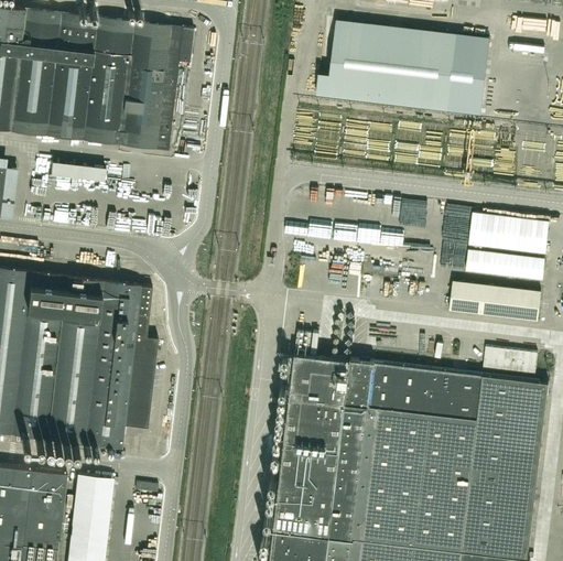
[(0,130),(118,144),(166,150),(177,61),(188,63),(193,30),(182,28),(182,27),(0,4),(0,130)]
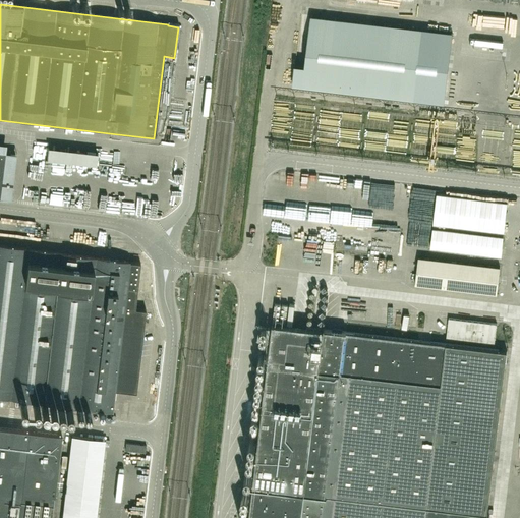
[(476,17),(473,25),(482,30),(485,24),(492,26),(495,20),(489,18),(487,20),(484,19),(483,20),(476,17)]
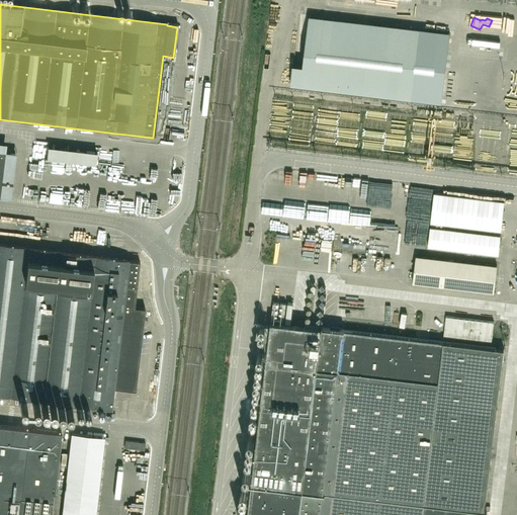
[(419,32),(308,18),(302,69),(291,68),(289,88),(411,103),(419,32)]
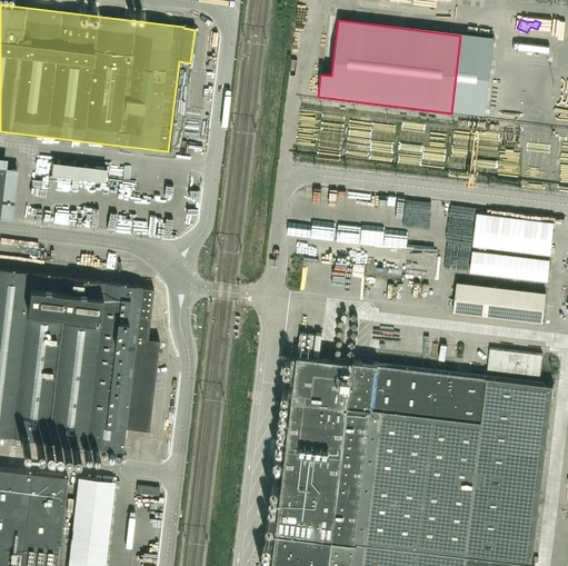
[(374,136),(374,121),(352,121),(352,136),(374,136)]
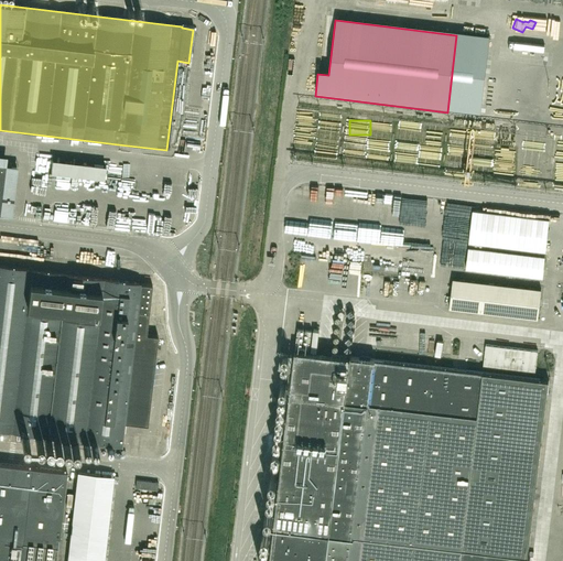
[(420,147),(420,128),(400,127),(400,147),(420,147)]
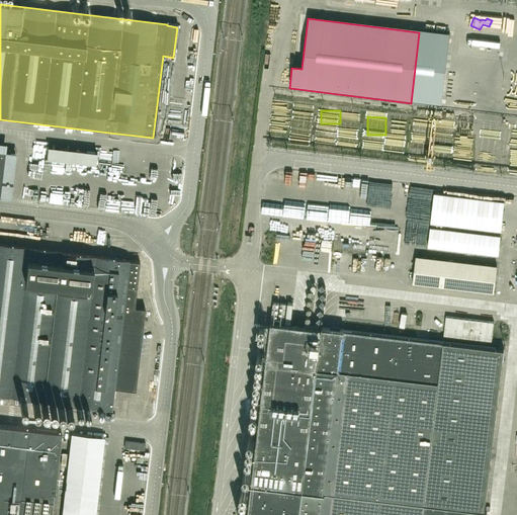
[(389,117),(389,137),(406,137),(406,118),(389,117)]
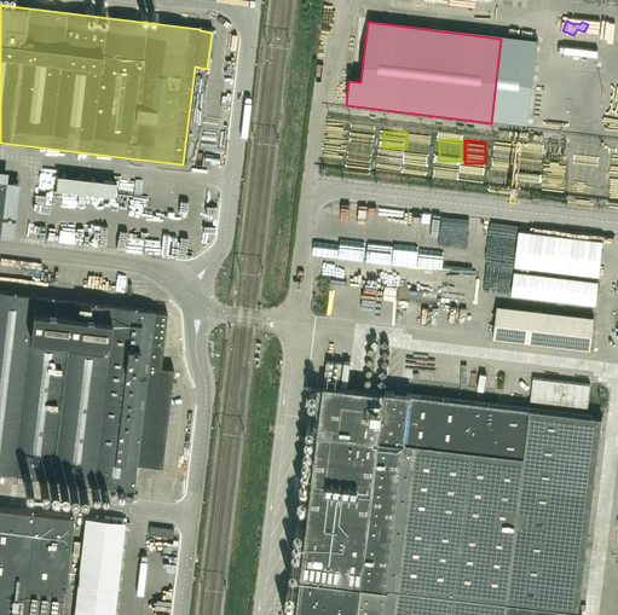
[(381,155),(381,164),(402,166),(403,155),(381,155)]
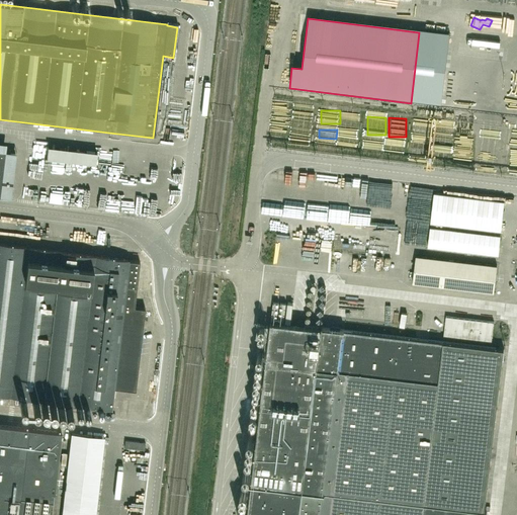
[(365,142),(366,153),(383,152),(383,141),(365,142)]
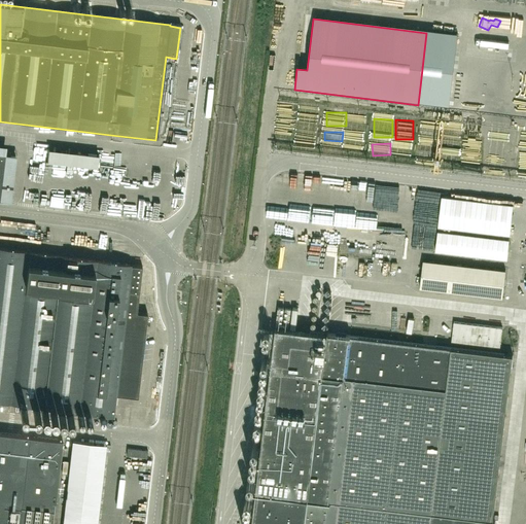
[(98,158),(47,151),(46,165),(96,170),(98,158)]
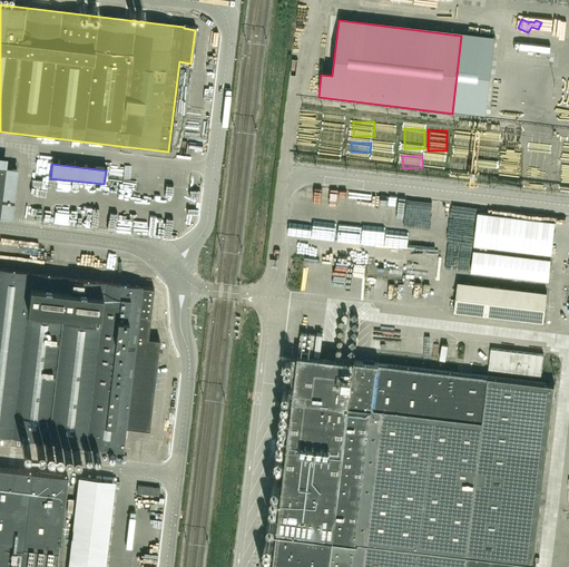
[(0,220),(11,222),(13,202),(1,201),(6,169),(0,167),(0,220)]
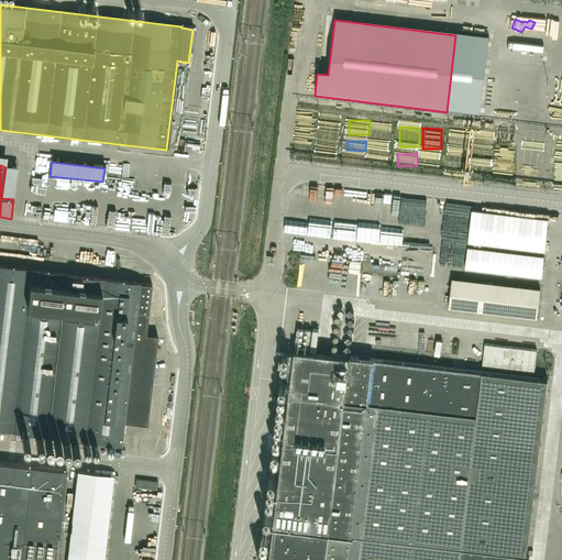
[(133,185),(133,173),(123,173),(123,169),(112,169),(112,194),(123,194),(123,178),(127,178),(127,185),(133,185)]
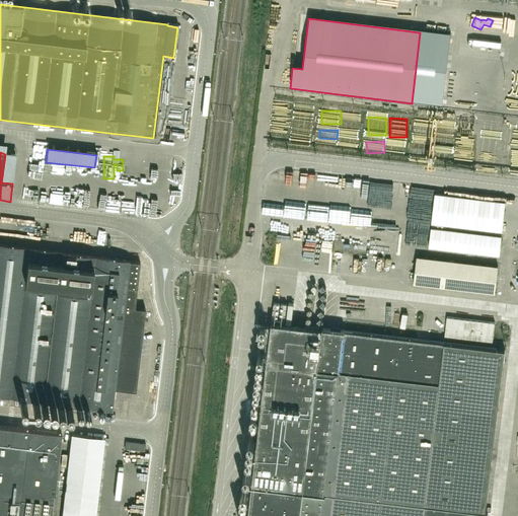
[(117,175),(117,183),(135,185),(136,176),(117,175)]
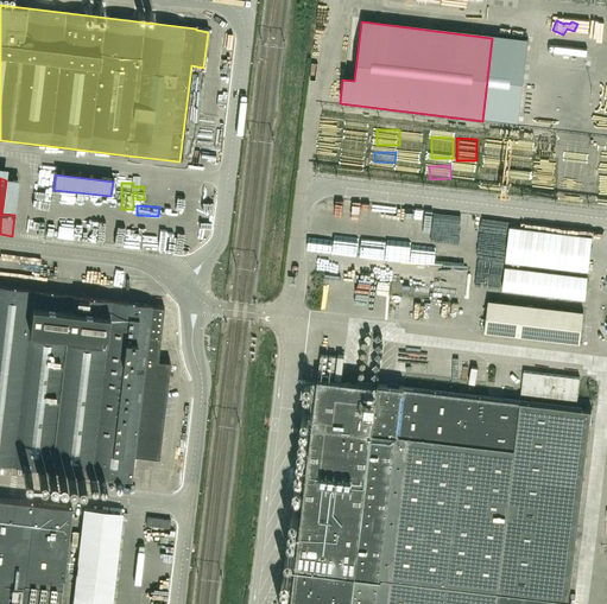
[(368,306),(373,286),(360,284),(356,305),(368,306)]
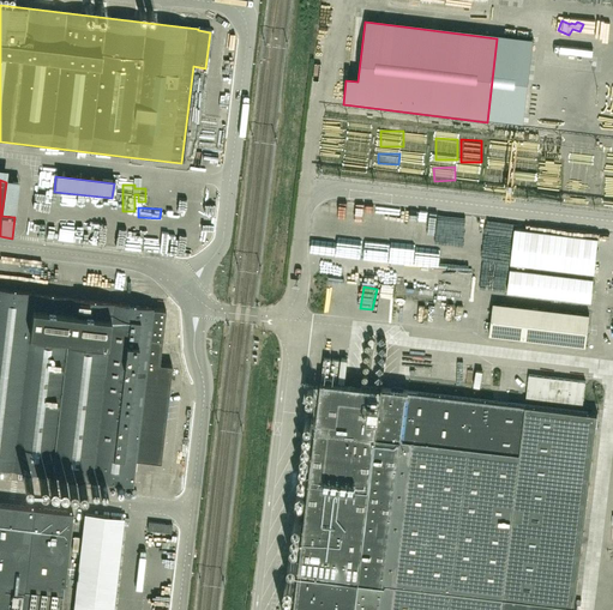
[(0,471),(131,487),(131,488),(132,488),(134,464),(160,466),(172,369),(158,368),(166,312),(152,309),(152,310),(0,291),(0,471)]
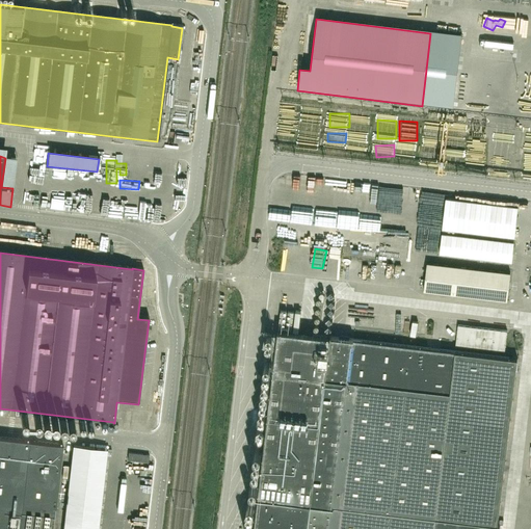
[(510,275),(427,265),(424,293),(507,303),(510,275)]
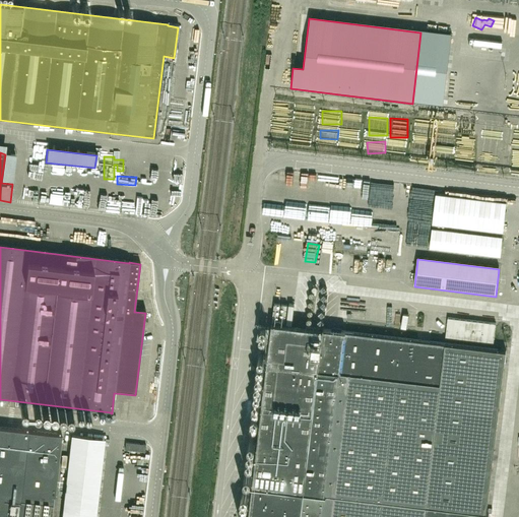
[(295,308),(283,306),(281,315),(294,317),(295,308)]
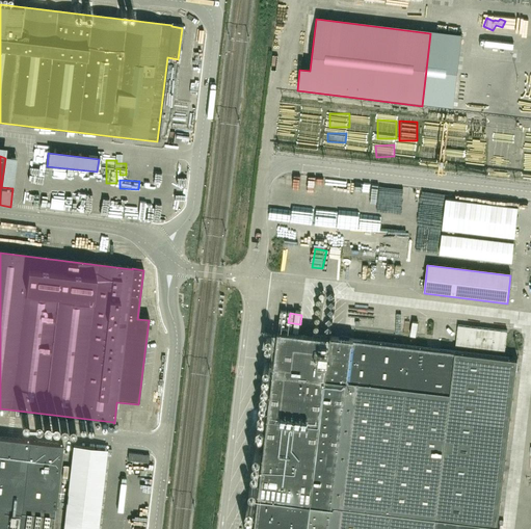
[(506,334),(457,328),(455,347),(504,353),(506,334)]
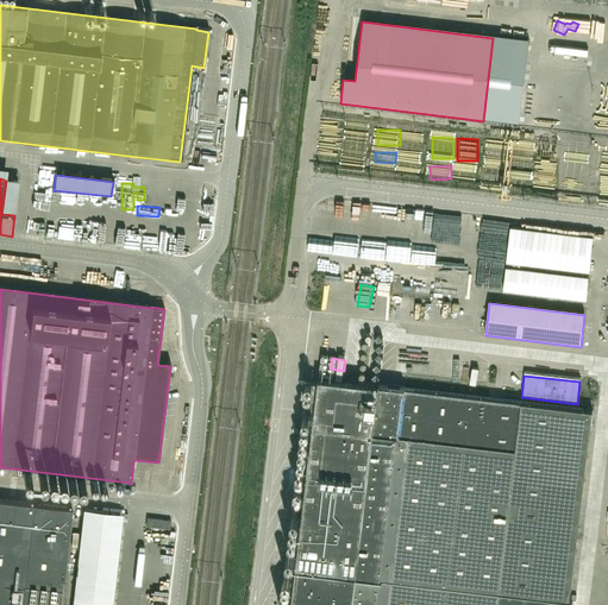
[(568,604),(570,604),(591,414),(318,379),(289,604),(568,604)]
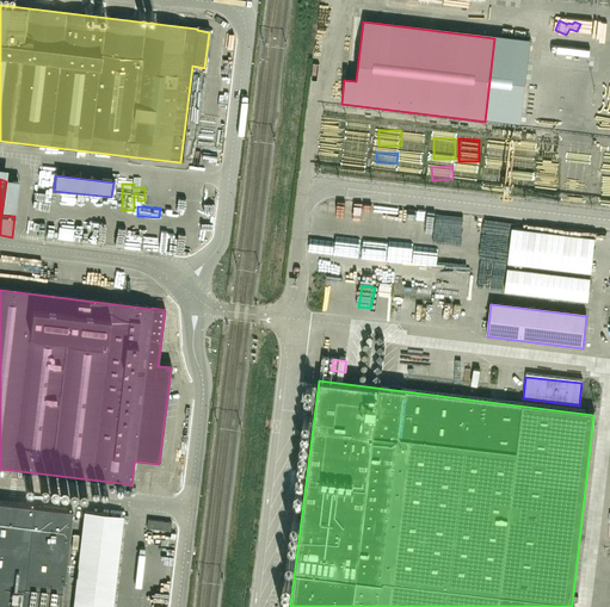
[(59,606),(71,513),(72,513),(0,503),(0,606),(59,606)]
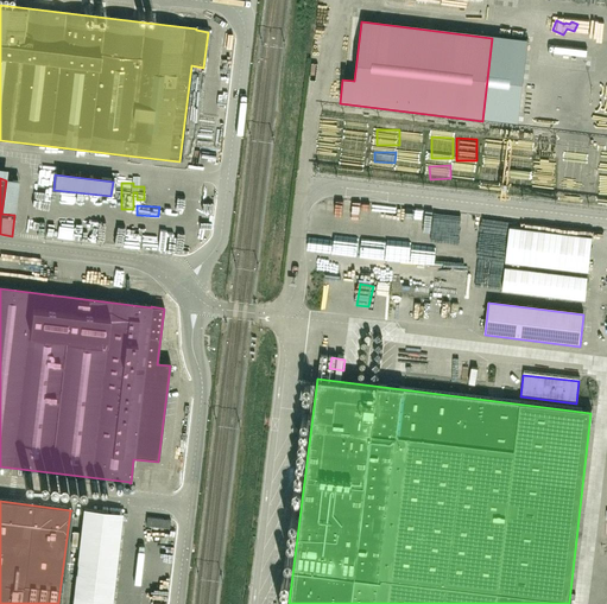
[(170,523),(146,521),(145,528),(169,532),(170,523)]
